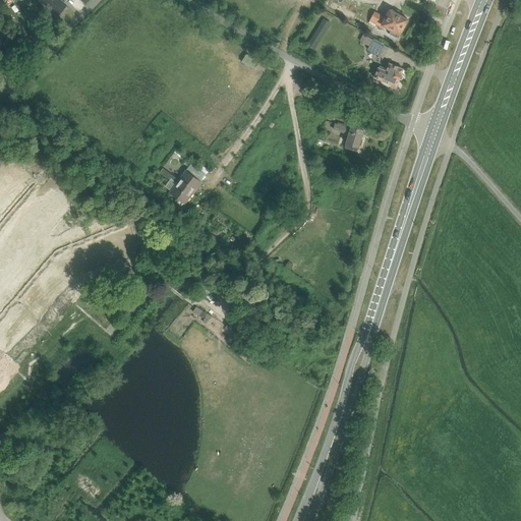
[(39,0),(58,16),(68,5),(62,0),(39,0)]
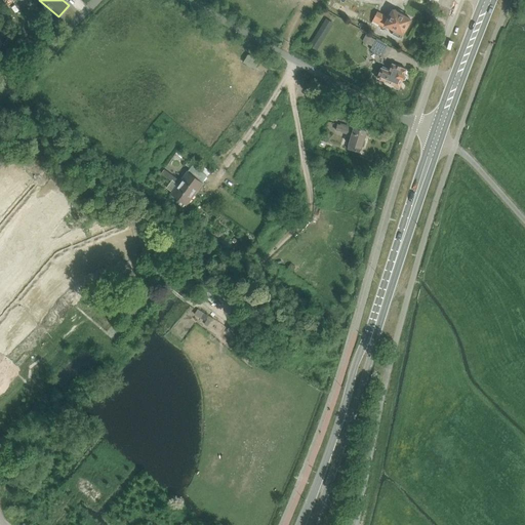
[(412,19),(404,15),(401,13),(393,9),(388,17),(377,12),(371,23),(377,27),(378,25),(386,29),(387,27),(394,31),(392,35),(399,38),(402,33),(404,34),(412,19)]
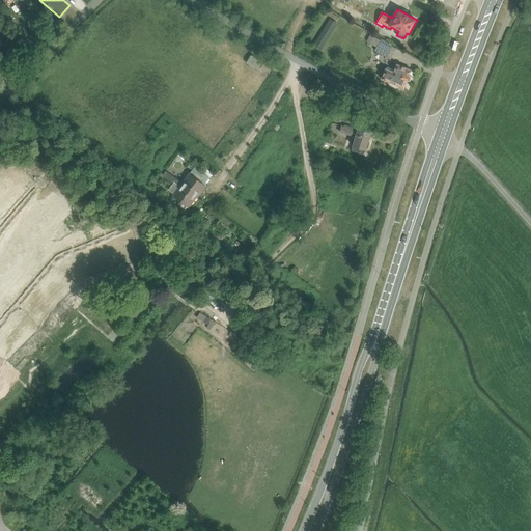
[(320,50),(336,24),(330,20),(313,46),(320,50)]
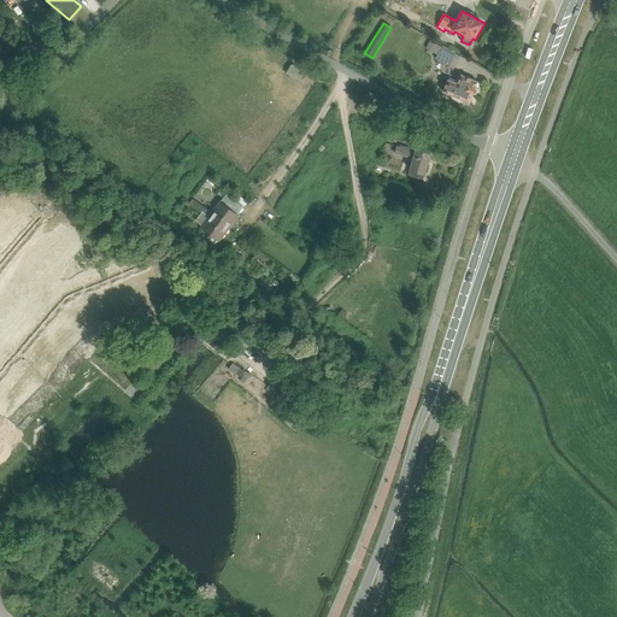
[(454,54),(430,41),(425,48),(438,56),(439,53),(452,60),(454,54)]
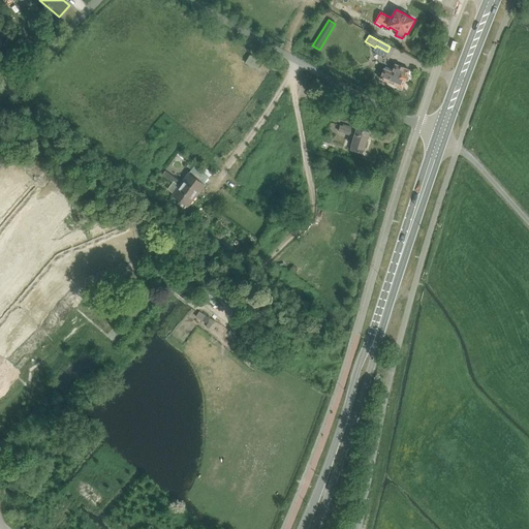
[(384,57),(387,52),(376,45),(375,48),(373,51),(384,57)]
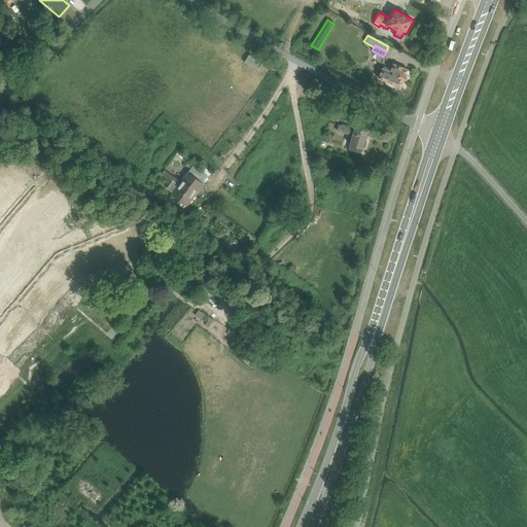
[(407,80),(409,77),(407,75),(409,70),(394,64),(391,72),(383,68),(379,78),(387,81),(387,82),(400,88),(401,88),(405,80),(407,80)]
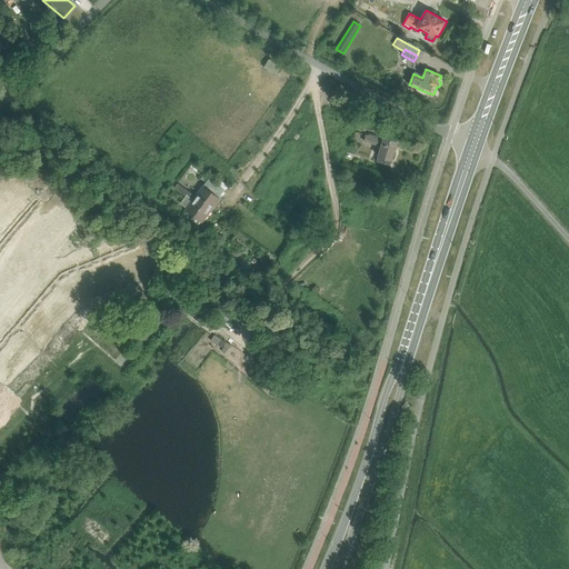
[(353,115),(357,108),(345,102),(341,109),(353,115)]
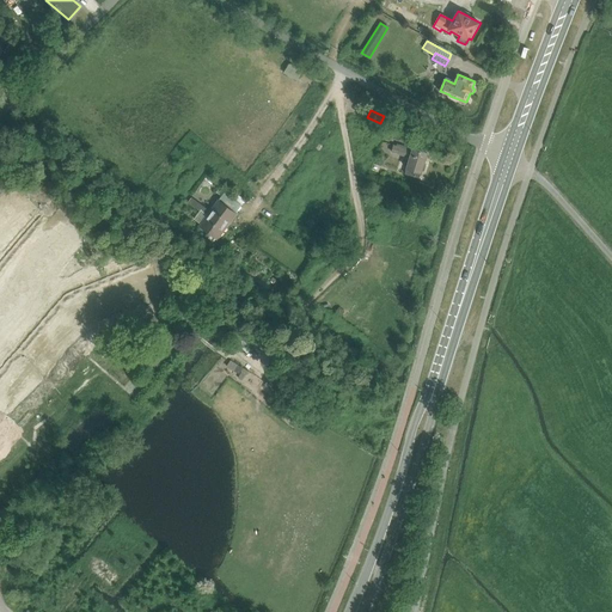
[(423,164),(427,153),(412,148),(411,150),(393,145),(392,151),(410,157),(404,173),(420,177),(422,171),(424,171),(426,164),(423,164)]
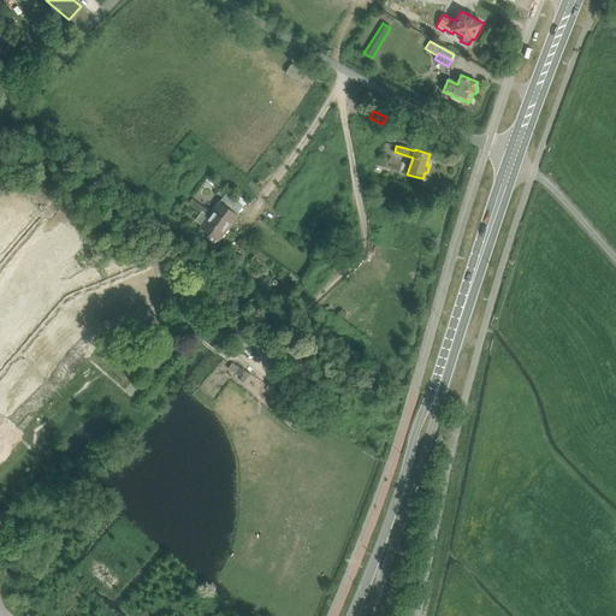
[(193,199),(189,203),(208,217),(200,227),(219,242),(238,215),(220,201),(219,202),(212,213),(193,199)]
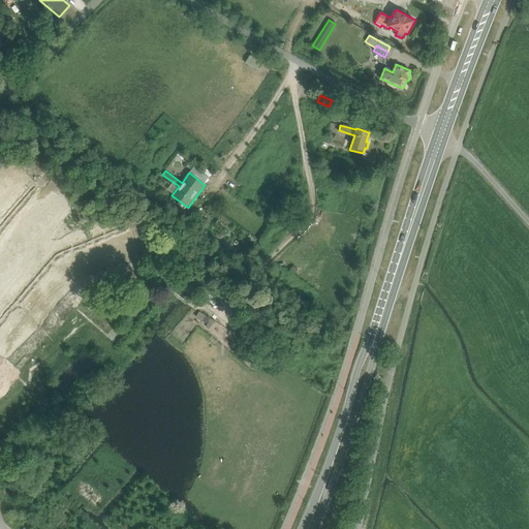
[(1,174),(0,174),(0,190),(6,196),(8,194),(13,188),(18,191),(21,188),(17,184),(14,186),(1,174)]
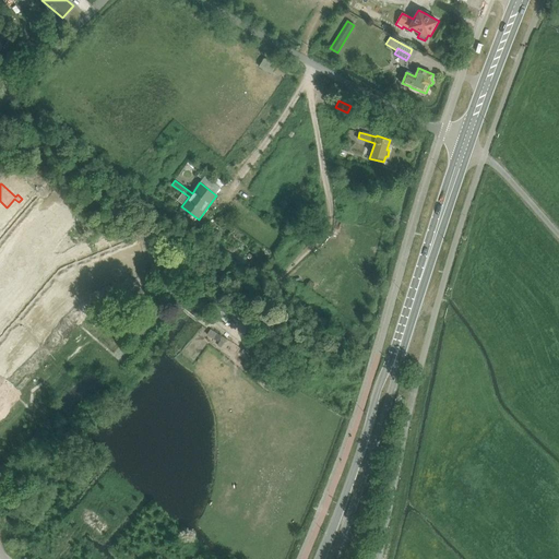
[(0,201),(0,214),(6,209),(10,212),(12,209),(9,205),(7,207),(0,201)]
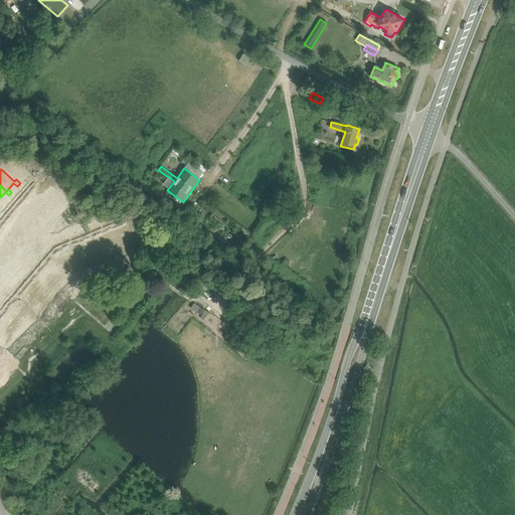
[(0,331),(0,347),(3,350),(11,341),(0,331)]
